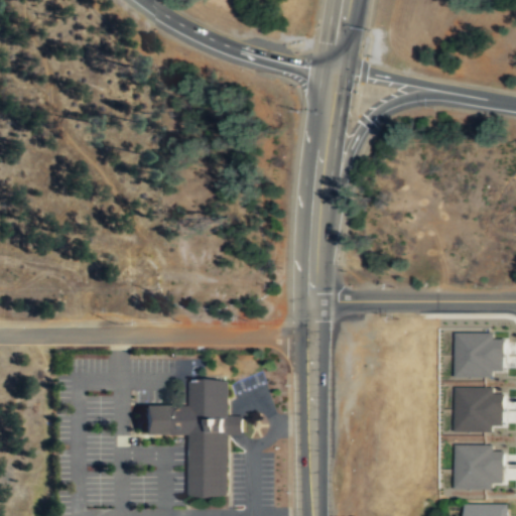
[(454,332),(492,332),(492,338),(503,338),(503,370),(492,370),(492,376),(454,376),(454,332)]
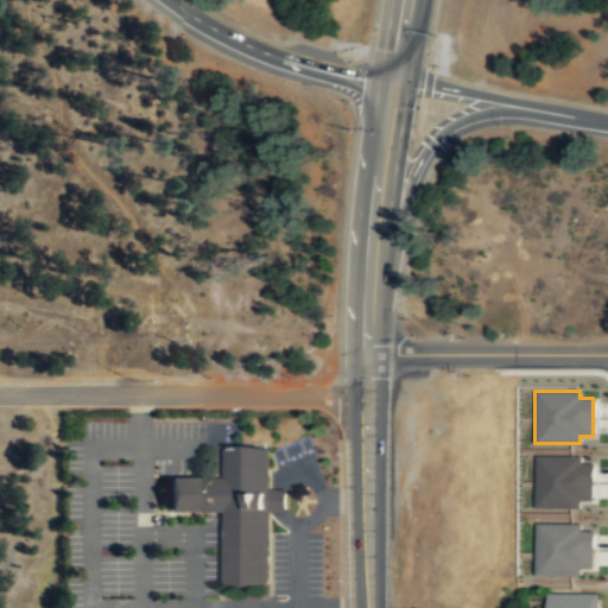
[(226,511),(226,584),(270,586),(271,512),(287,512),(287,489),(271,489),(271,447),(227,447),(226,477),(166,477),(166,511),(226,511)]
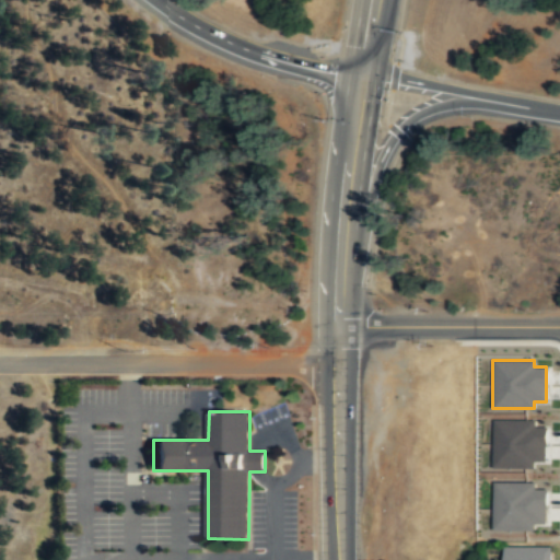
[(492,420),(534,420),(534,426),(546,427),(546,462),(534,462),(534,467),(491,467),(492,420)]
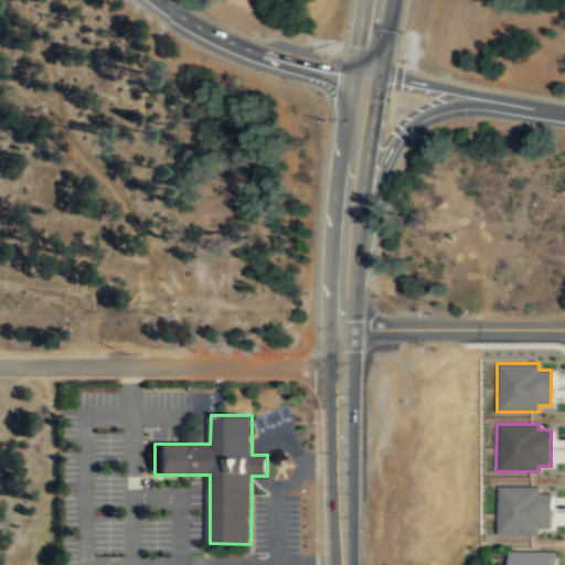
[(497,486),(537,486),(537,493),(551,493),(550,528),(537,528),(537,535),(496,534),(497,486)]
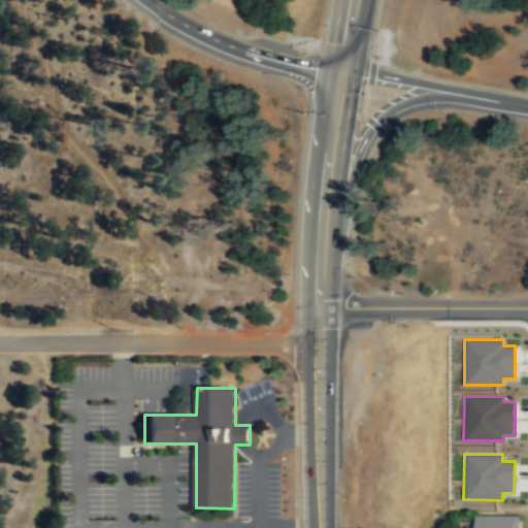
[(475,516),(475,527),(521,527),(521,516),(475,516)]
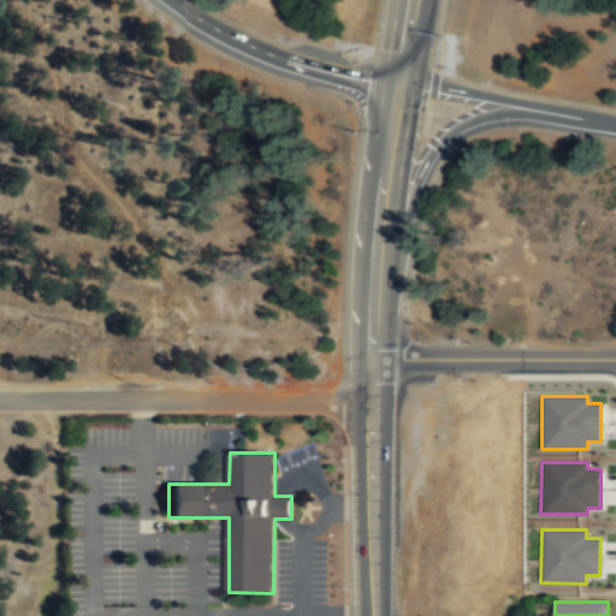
All buildings are outlined.
